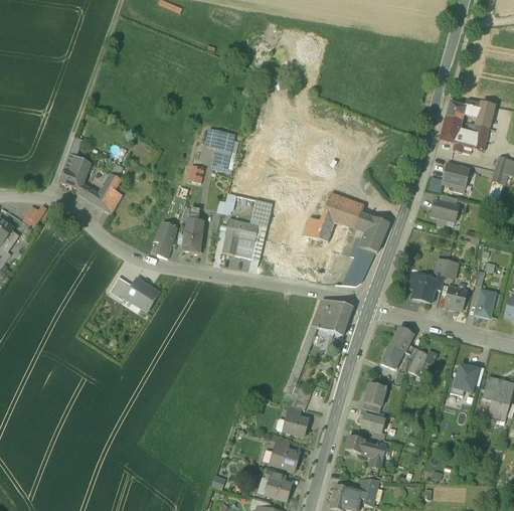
[(465,105),(451,101),(451,100),(450,100),(446,116),(462,120),(464,114),(466,106),(465,105)]
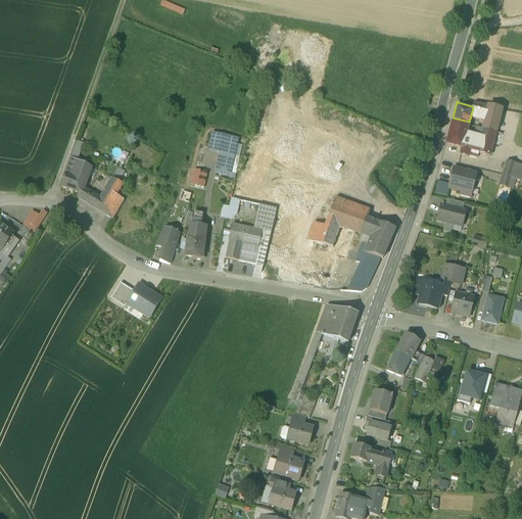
[(488,104),(474,101),(472,106),(473,107),(471,115),(485,119),(485,116),(487,110),(488,104)]
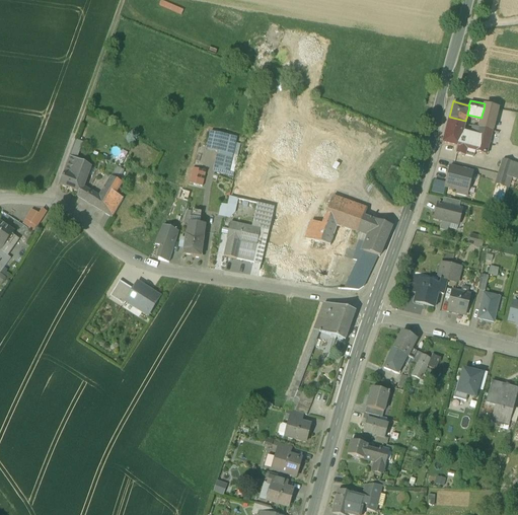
[(498,105),(485,103),(484,109),(496,114),(498,105)]
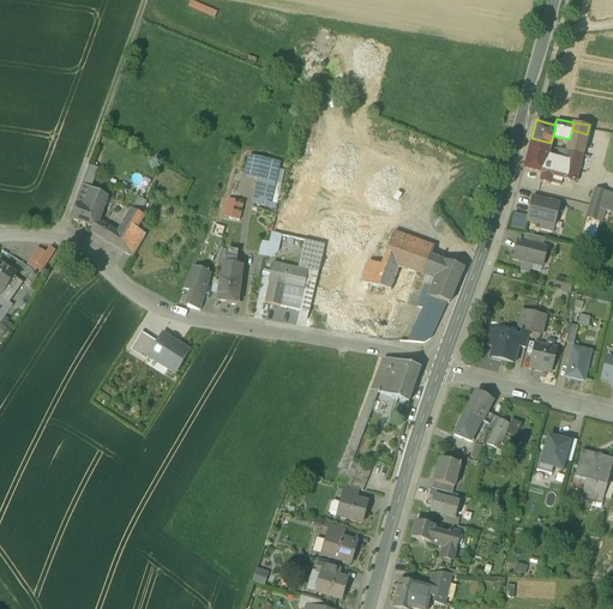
[(587,134),(572,130),(570,137),(586,142),(587,134)]
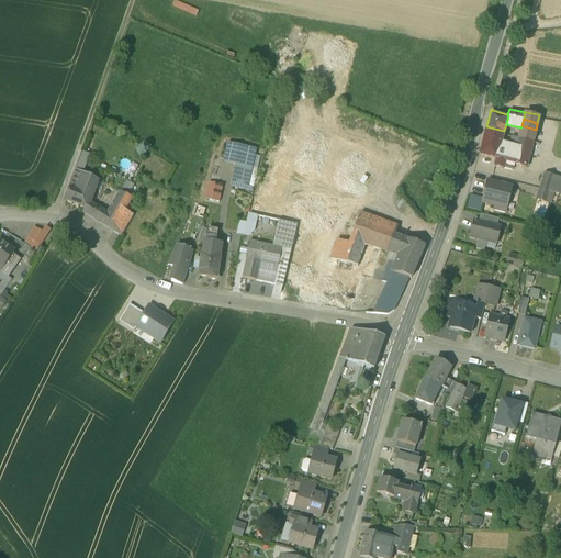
[(536,130),(522,125),(522,127),(519,135),(534,138),(536,130)]
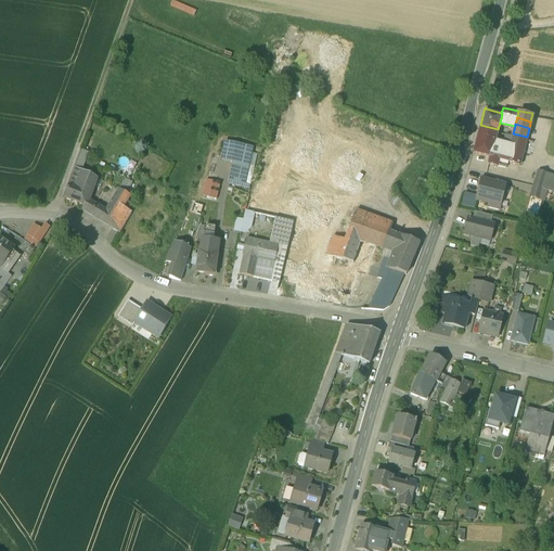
[(498,129),(480,125),(474,150),(491,154),(491,155),(500,156),(506,158),(511,142),(498,140),(498,141),(495,141),(498,129)]
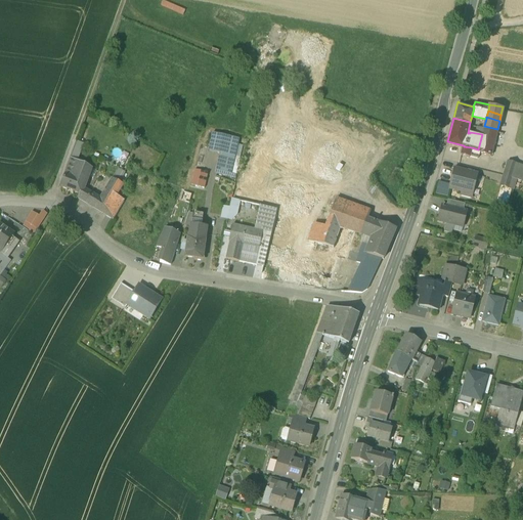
[(497,129),(484,126),(482,134),(478,149),(491,153),(497,129)]
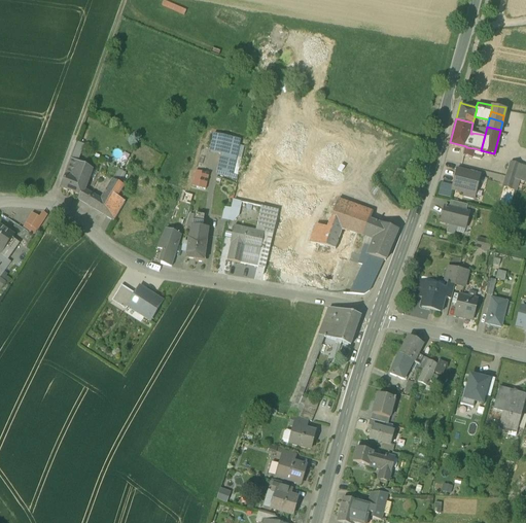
[(211,148),(221,150),(237,154),(241,137),(215,131),(211,148)]
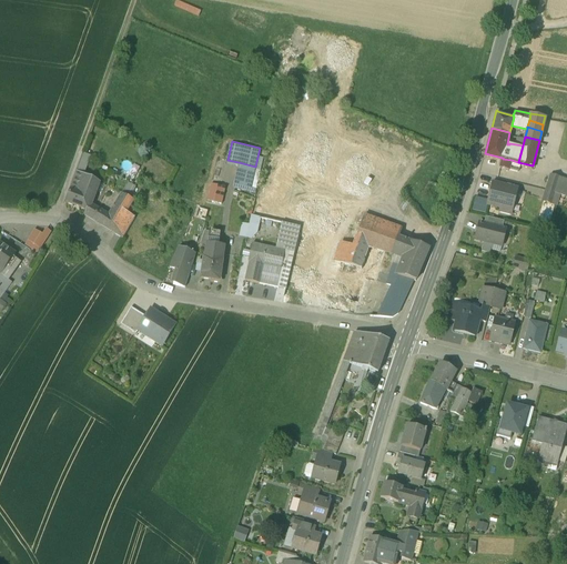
[(78,169),(83,171),(91,150),(85,148),(78,169)]
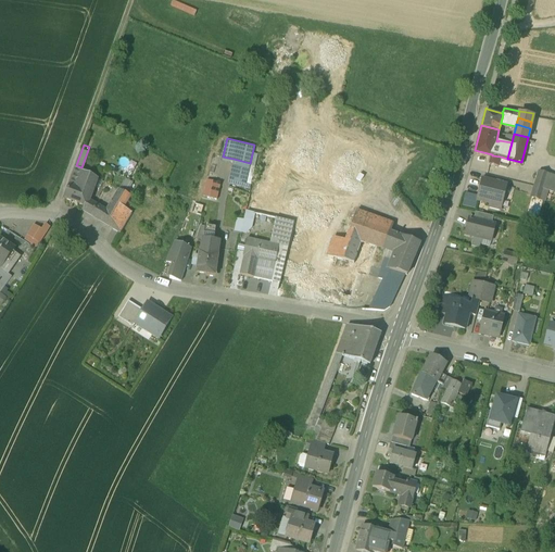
[(250,163),(234,159),(229,178),(246,182),(250,163)]
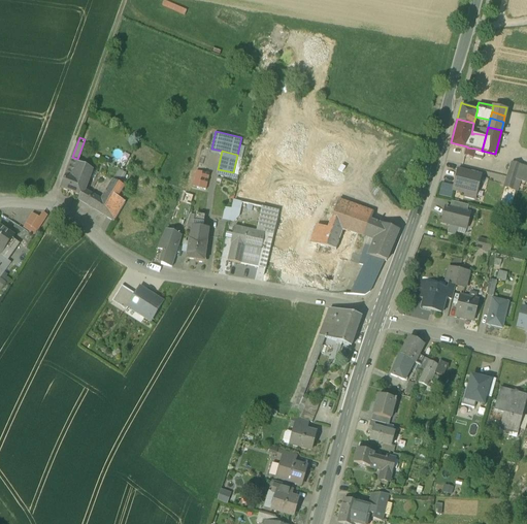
[(77,159),(72,157),(67,172),(66,172),(62,185),(80,192),(81,193),(85,187),(93,166),(77,159)]
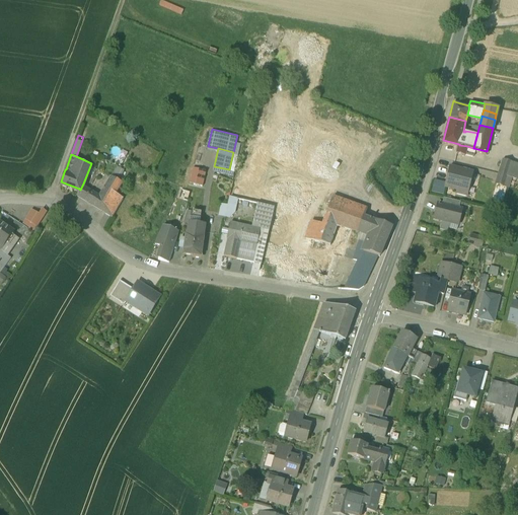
[(512,160),(503,157),(499,170),(508,173),(512,160)]
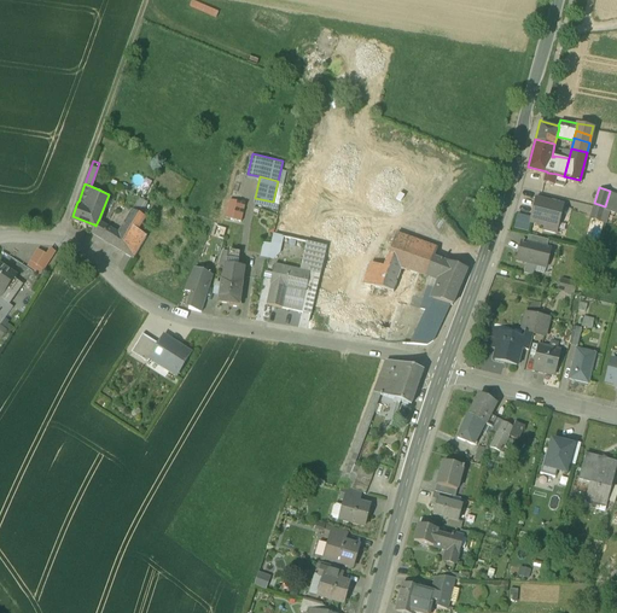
[(616,193),(610,191),(605,206),(610,208),(615,209),(616,203),(616,193)]
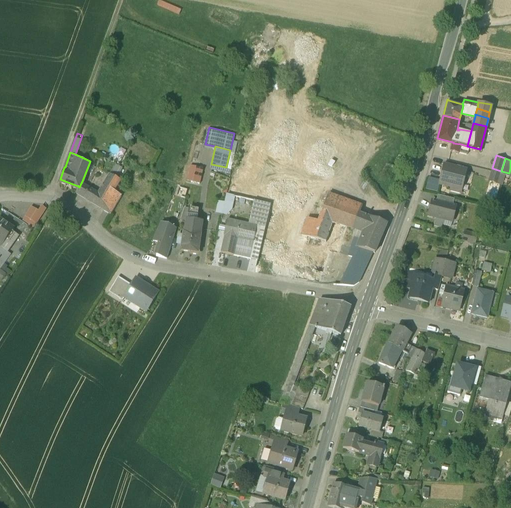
[(118,162),(112,172),(117,176),(123,165),(118,162)]
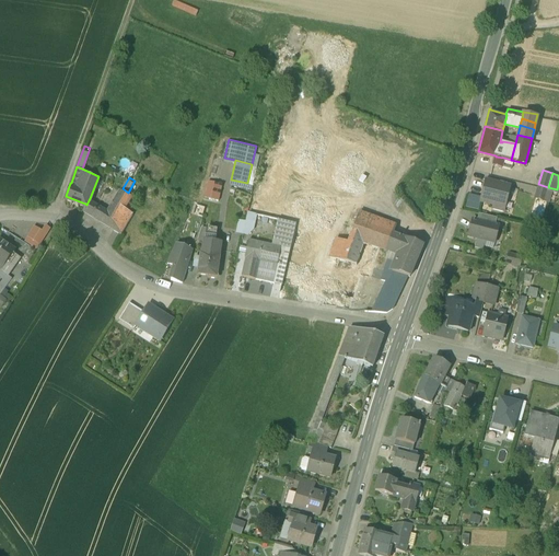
[(510,184),(487,178),(482,197),(495,200),(504,204),(510,184)]
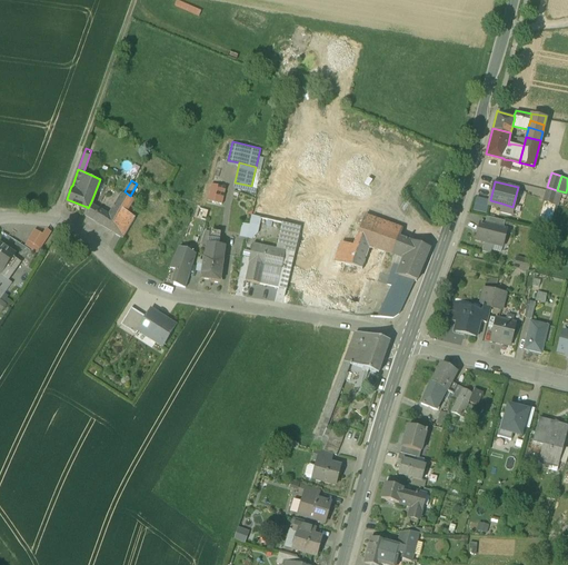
[(557,190),(547,187),(544,197),(559,201),(561,191),(557,190)]
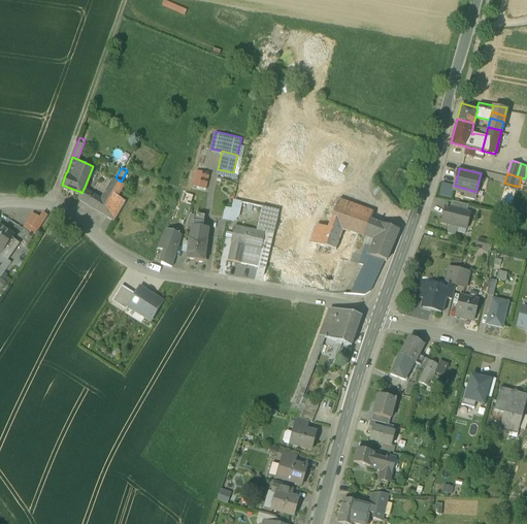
[(208,179),(197,176),(195,184),(206,187),(208,179)]
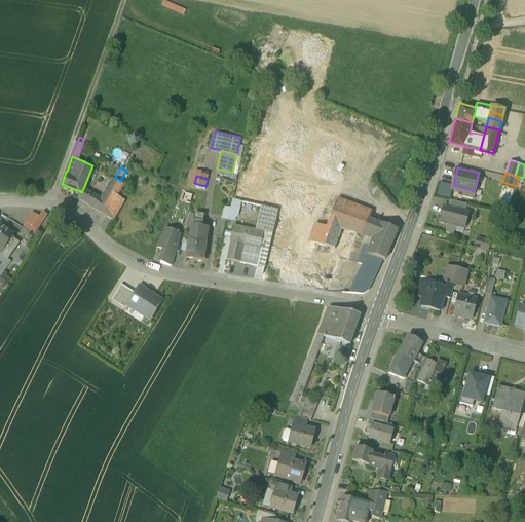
[(115,177),(104,196),(100,195),(98,197),(94,204),(114,217),(118,211),(125,198),(122,196),(117,193),(124,183),(120,181),(115,177)]
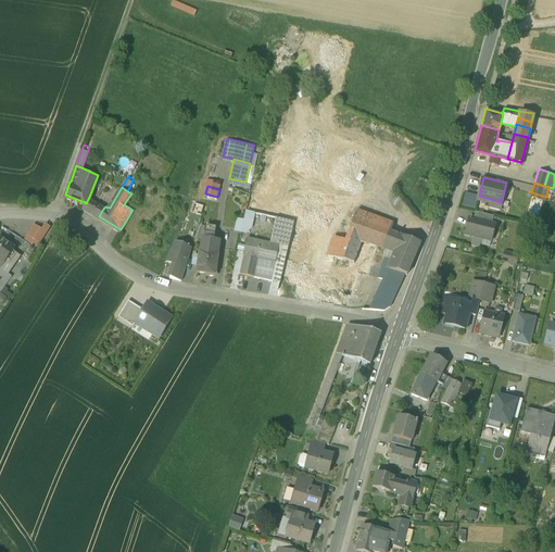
[(98,202),(89,197),(86,203),(85,202),(84,207),(93,213),(98,205),(98,202)]
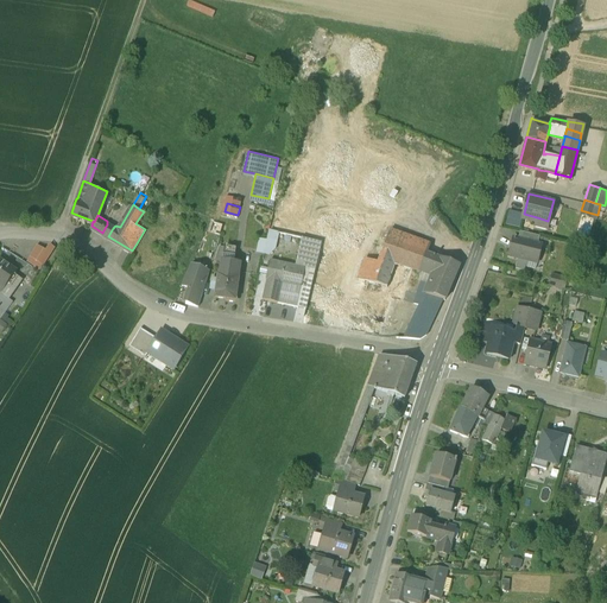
[(115,226),(107,221),(107,224),(102,233),(108,236),(113,228),(115,226)]
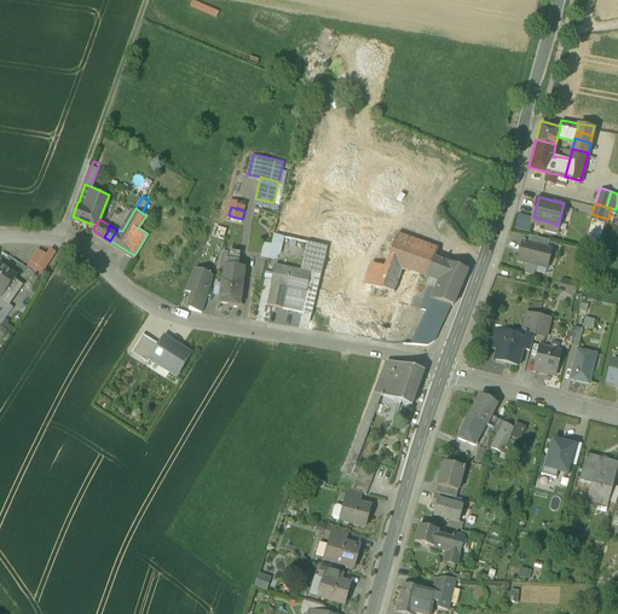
[(282,250),(286,233),(283,233),(275,231),(272,241),(265,239),(261,255),(275,258),(282,250)]
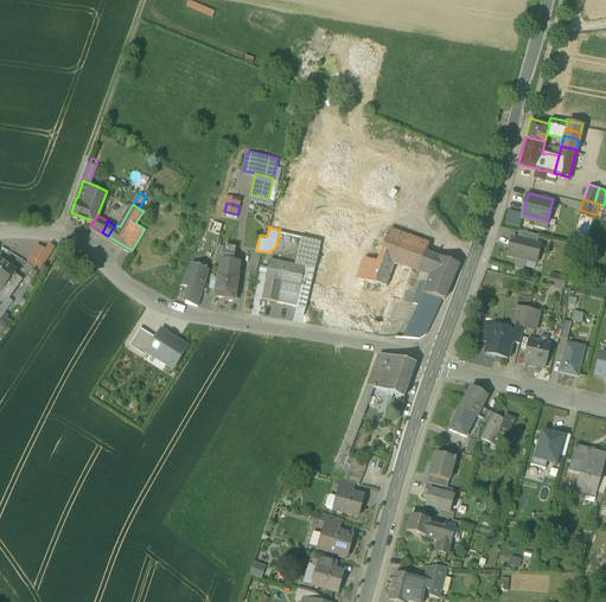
[(431,241),(390,226),(381,253),(376,251),(374,257),(365,255),(358,275),(357,281),(363,282),(346,326),(380,331),(394,293),(403,295),(413,264),(404,262),(406,260),(415,262),(420,248),(427,250),(431,241)]
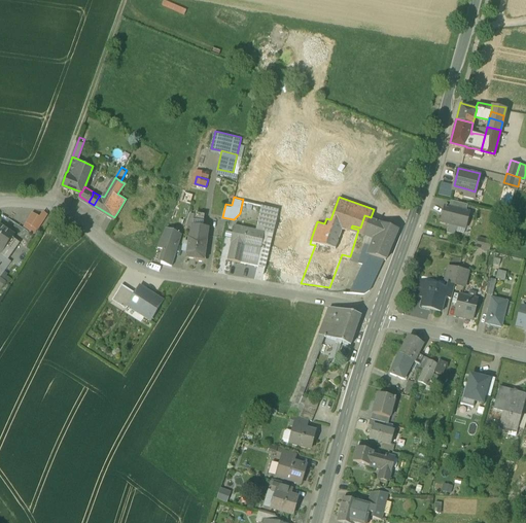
[(468,202),(451,198),(449,205),(466,209),(468,202)]
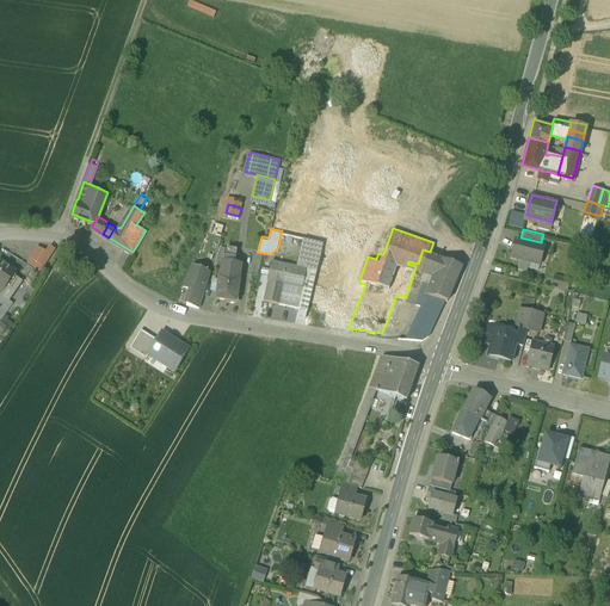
[(312,290),(324,240),(305,235),(297,264),(307,266),(303,285),(284,282),(279,301),(299,304),(302,289),(312,290)]
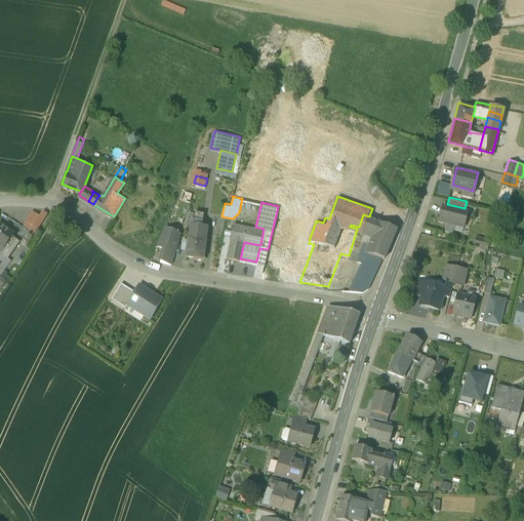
[(307,207),(279,202),(275,217),(273,231),(272,230),(268,249),(265,264),(262,275),(286,279),(307,216),(307,207)]
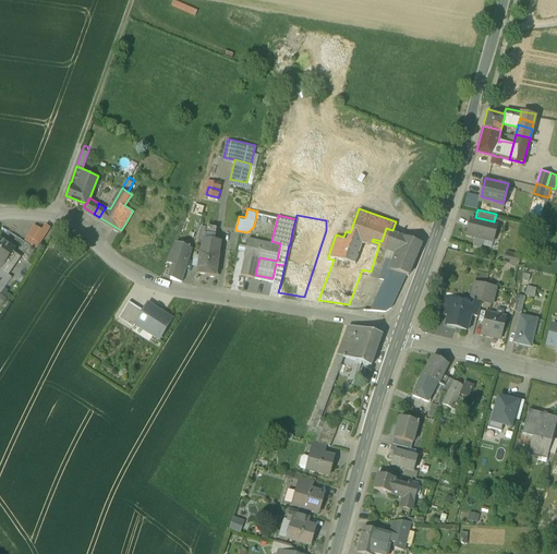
[(475,217),(472,216),(468,231),(475,233),(484,236),(493,238),(497,223),(494,221),(475,217)]
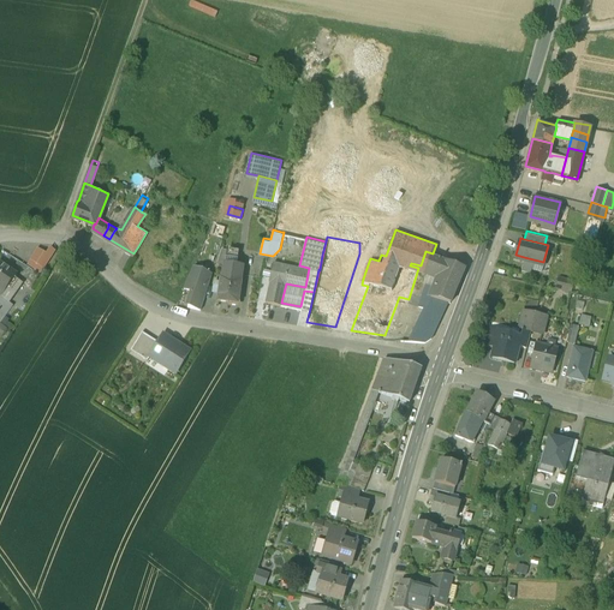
[(47,251),(39,245),(31,256),(45,265),(55,247),(52,244),(47,251)]
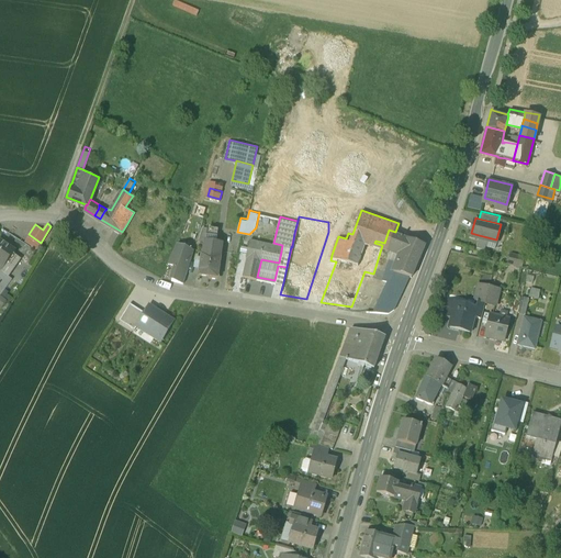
[(220,227),(203,224),(199,238),(205,240),(217,241),(220,227)]
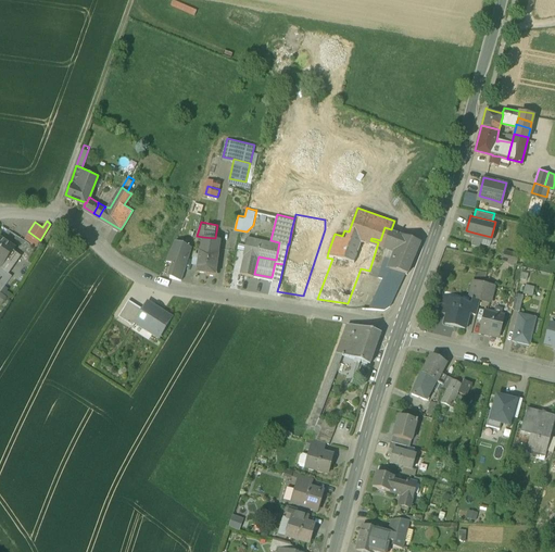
[(391,229),(385,227),(380,240),(389,243),(396,247),(393,258),(411,263),(420,241),(391,229)]
